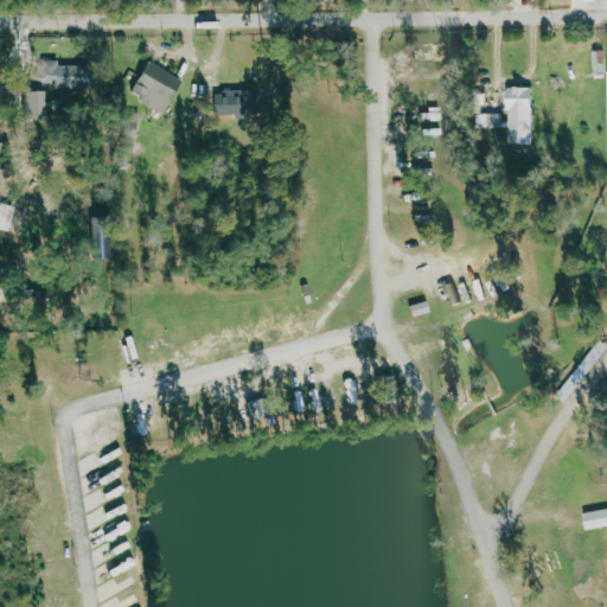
[(606,51),(594,51),(594,75),(606,74),(606,51)]
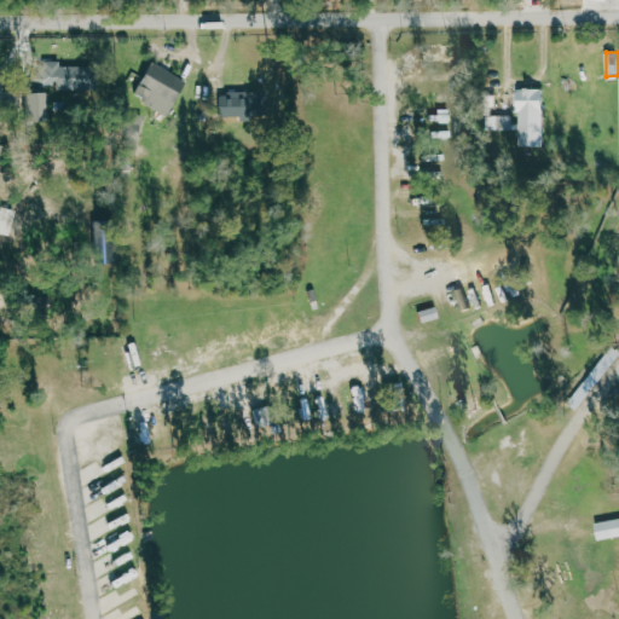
[(24,121),(46,121),(46,91),(88,91),(88,67),(59,67),(59,62),(41,62),(41,74),(23,75),(24,121)]
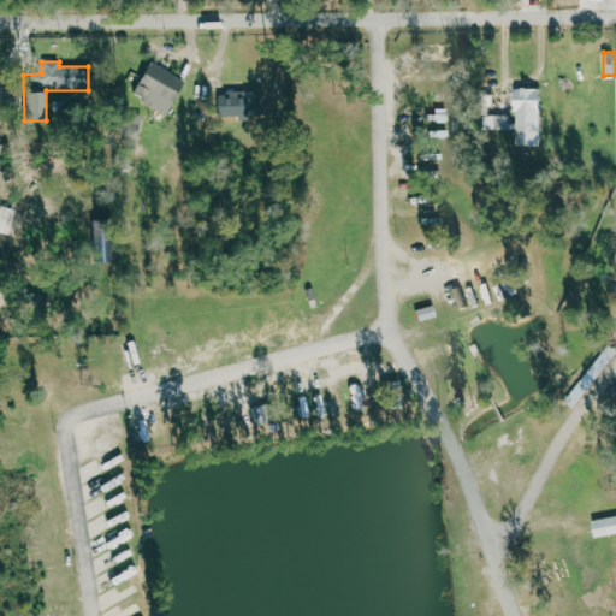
[(184,76),(146,63),(134,99),(171,112),(184,76)]
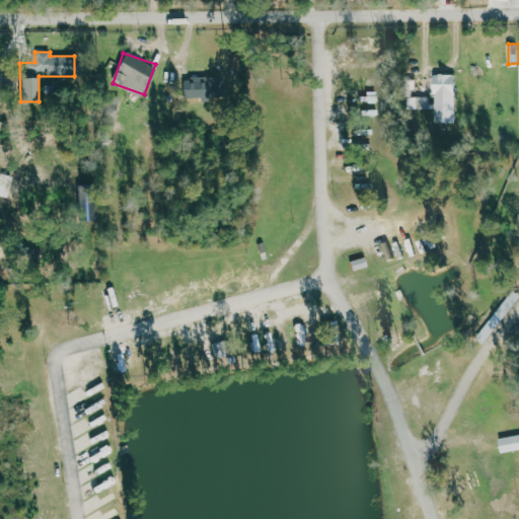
[(435,123),(456,123),(455,74),(434,75),(435,123)]
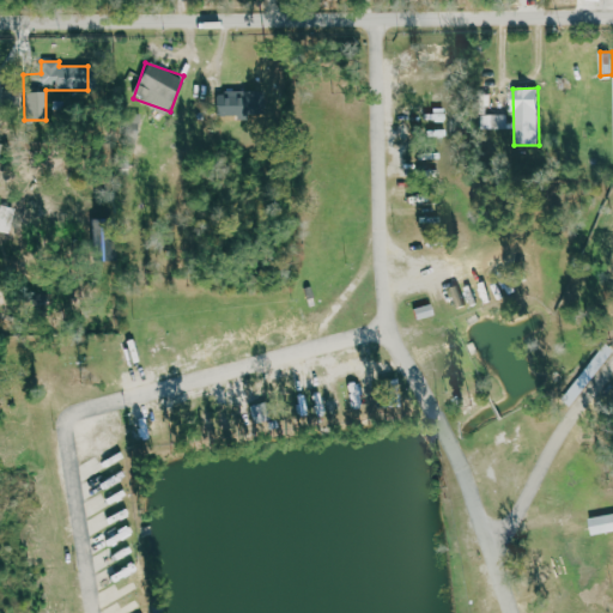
[(267,92),(217,91),(216,117),(267,119),(267,92)]
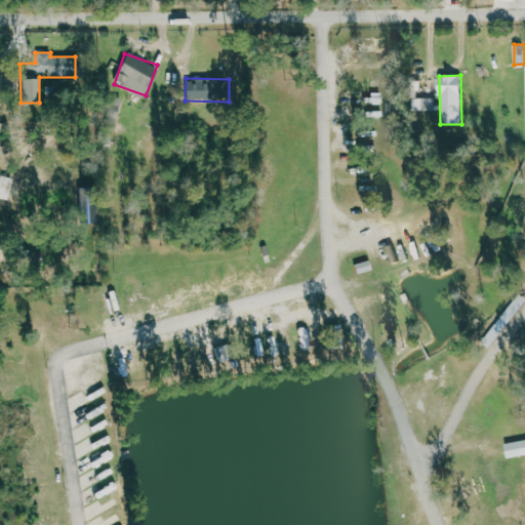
[(106,122),(117,125),(123,98),(111,96),(106,122)]
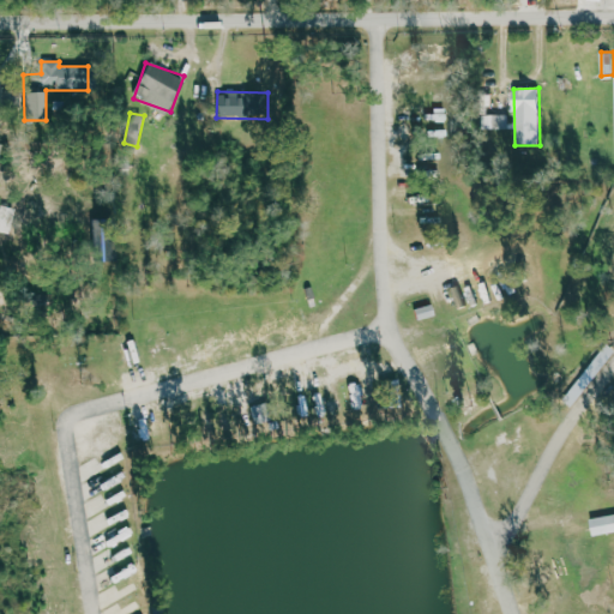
[(493,115),(494,130),(512,130),(512,115),(493,115)]
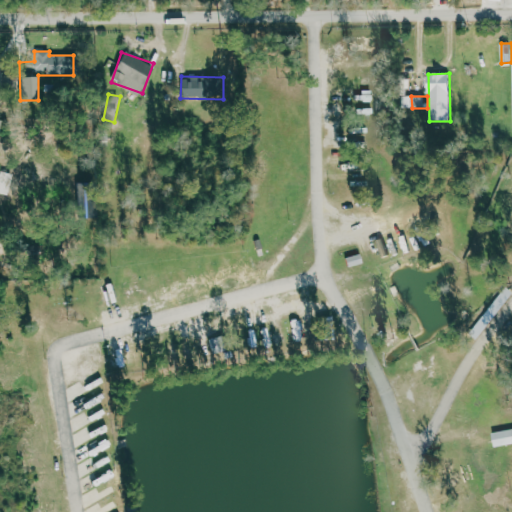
[(0,193),(5,195),(12,175),(0,171),(0,193)]
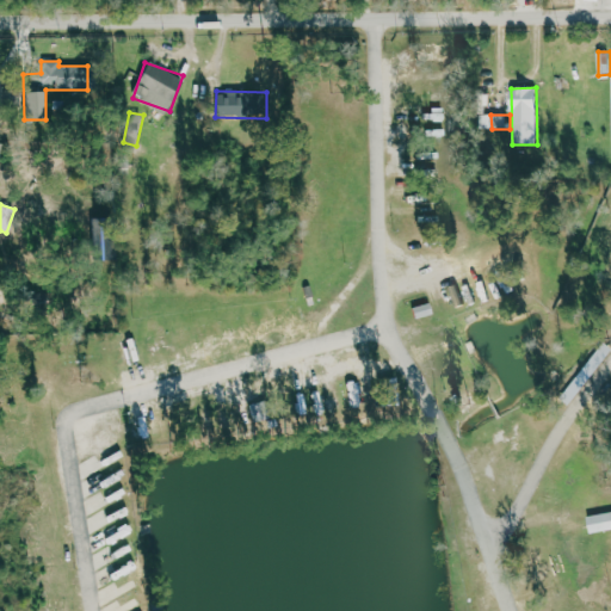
[(415,319),(432,315),(431,303),(413,307),(415,319)]
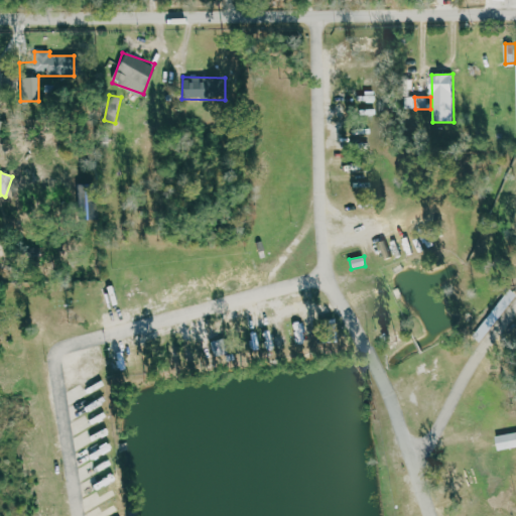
[(336,319),(320,319),(320,345),(337,344),(336,319)]
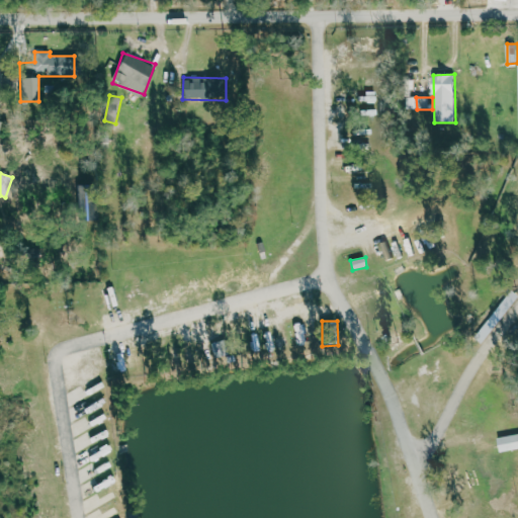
[(500,452),(517,448),(517,434),(498,438),(500,452)]
